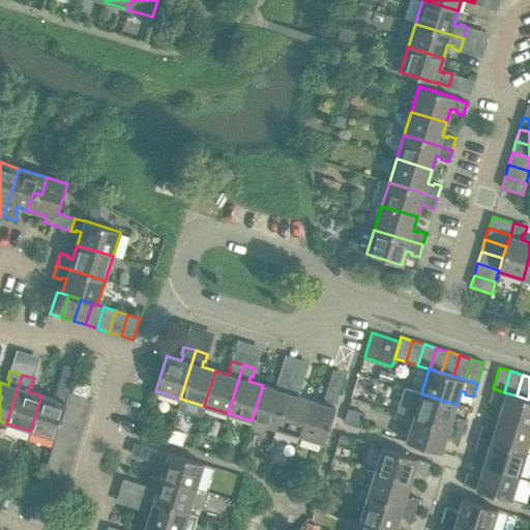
[(275,429),(290,380),(278,376),(276,384),(278,385),(276,390),(263,385),(252,420),(275,429)]
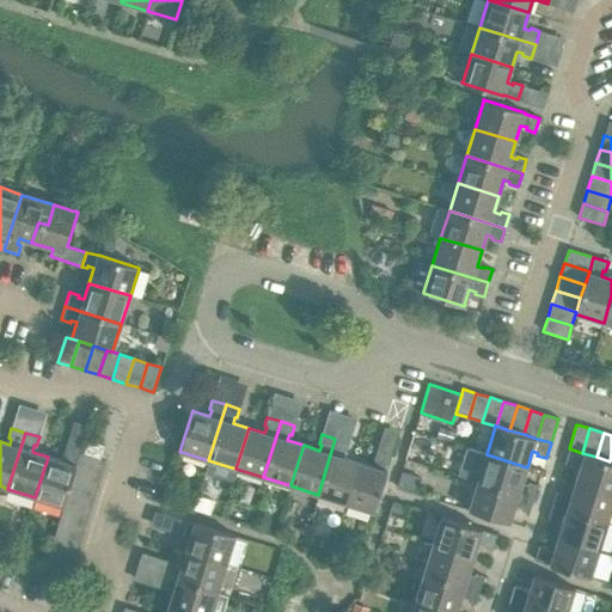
[(346,503),(359,463),(342,457),(344,451),(347,452),(349,442),(335,439),(318,495),(346,503)]
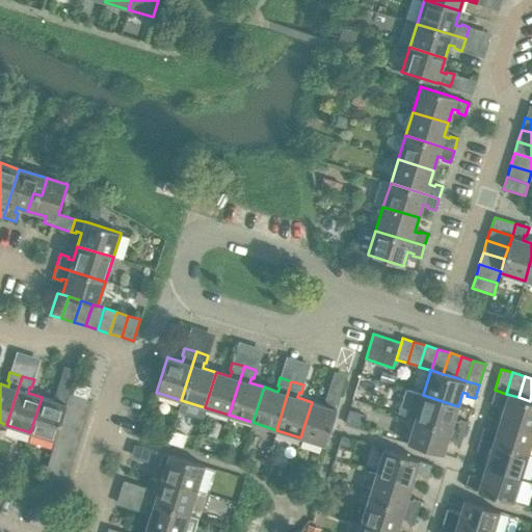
[(87,399),(91,387),(76,382),(73,394),(87,399)]
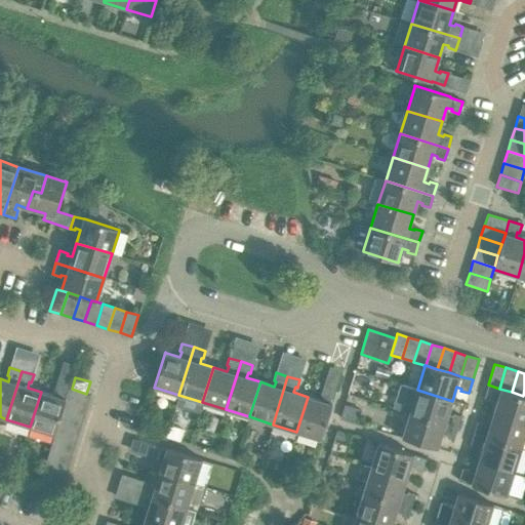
[(62,412),(65,400),(69,389),(68,389),(69,386),(56,381),(54,390),(56,391),(54,396),(41,392),(30,427),(53,434),(54,435),(57,423),(62,412)]
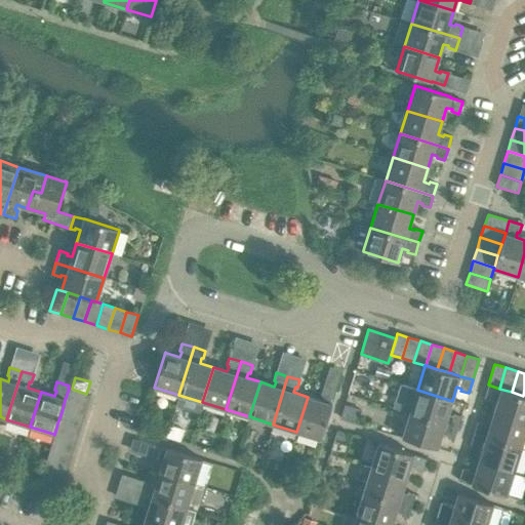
[(524,422),(524,396),(523,396),(512,392),(499,389),(488,385),(484,398),(492,400),(492,398),(497,400),(493,413),(524,422)]
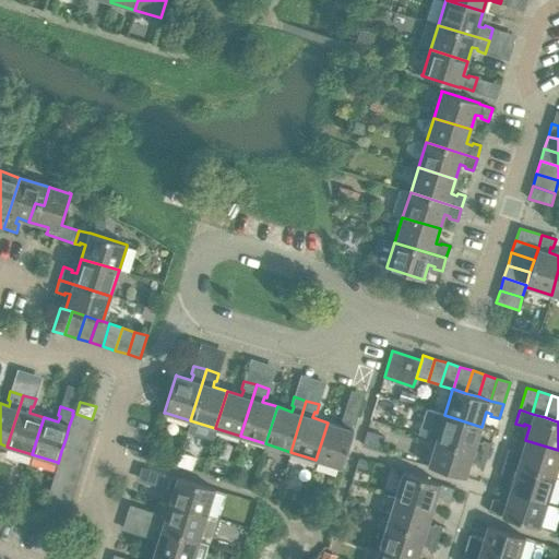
[(342,468),(354,430),(353,430),(357,416),(344,412),(341,420),(344,421),(342,427),(328,423),(316,460),(341,467),(340,467),(342,468)]
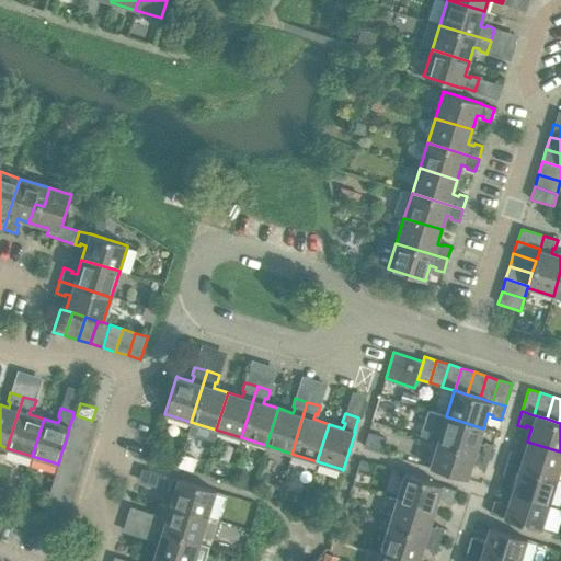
[(92,435),(96,422),(73,415),(69,427),(92,435)]
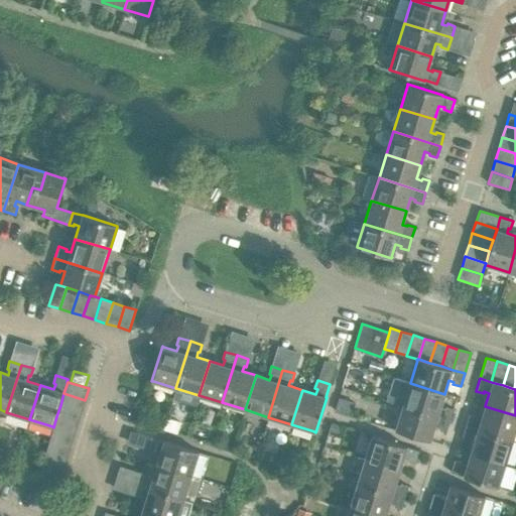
[(439,407),(444,394),(410,383),(402,406),(449,420),(454,409),(445,407),(444,409),(439,407)]
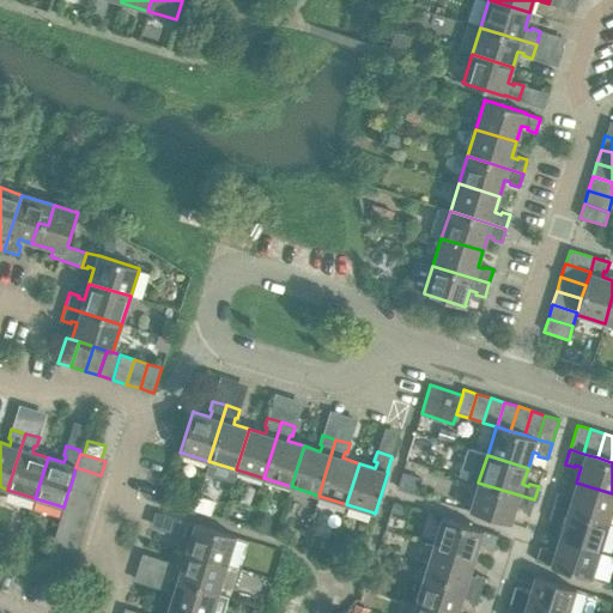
[(96,489),(101,475),(76,467),(72,481),(96,489)]
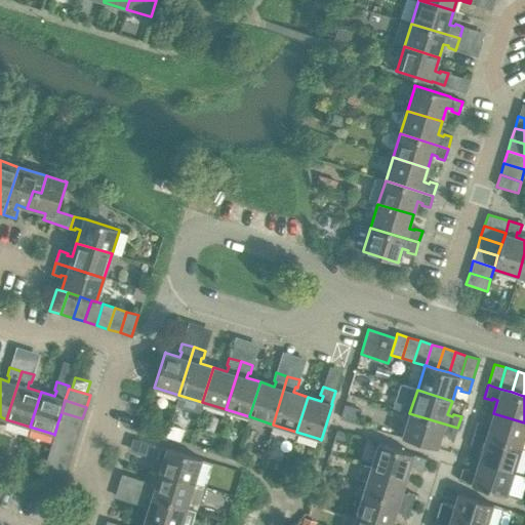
[(79,431),(82,418),(62,412),(57,423),(79,431)]
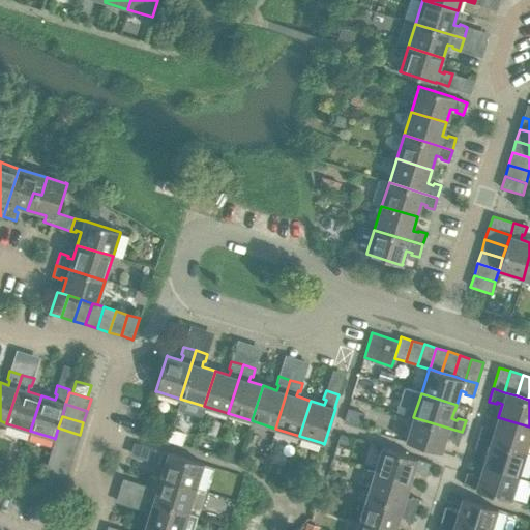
[(459,444),(462,432),(413,417),(406,440),(405,442),(441,452),(442,451),(441,451),(446,438),(451,440),(450,441),(459,444)]
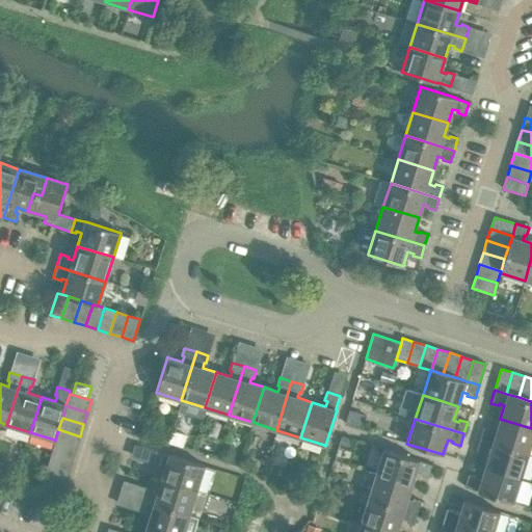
[(528,454),(531,440),(531,428),(500,419),(496,432),(490,431),(490,429),(483,427),(479,439),(528,454)]
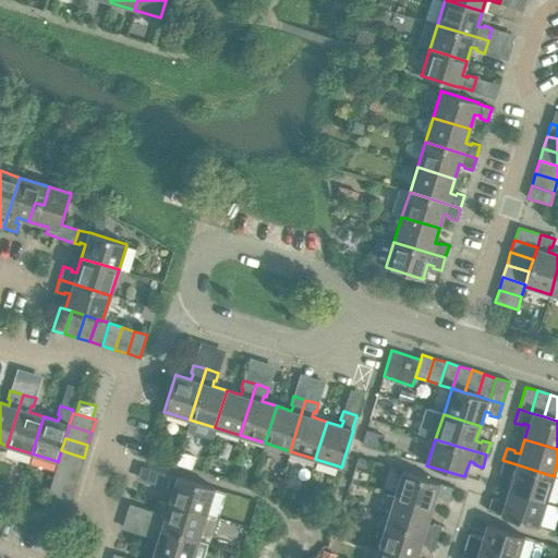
[(80,470),(84,458),(61,450),(58,462),(58,463),(80,470)]
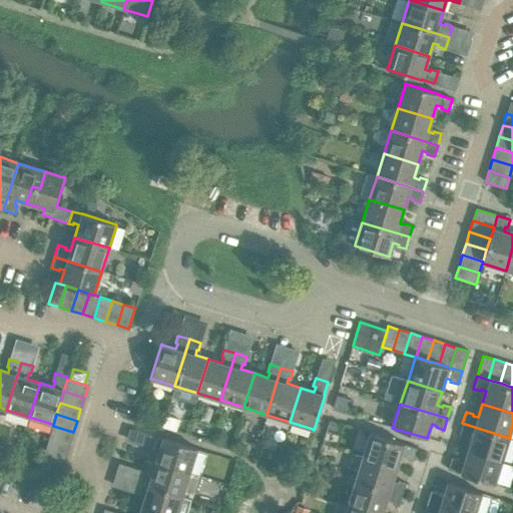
[(502,460),(509,438),(462,423),(459,435),(466,437),(467,435),(472,437),(468,450),(502,460)]
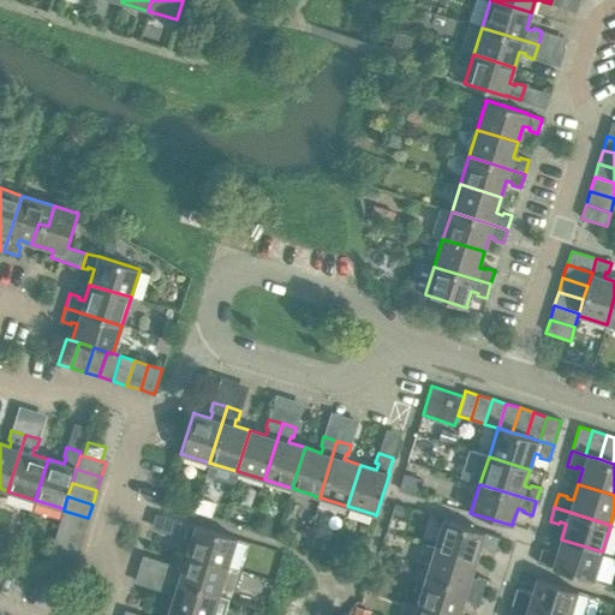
[(84,532),(88,518),(64,511),(59,524),(84,532)]
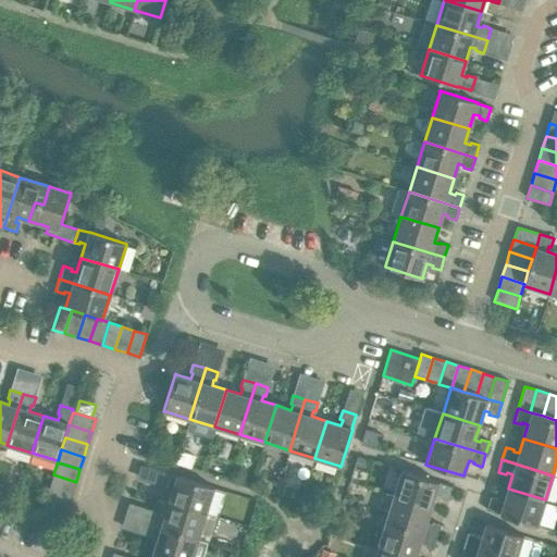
[(448,499),(453,486),(438,482),(401,470),(400,471),(401,471),(394,496),(431,508),(435,493),(441,495),(440,497),(448,499)]
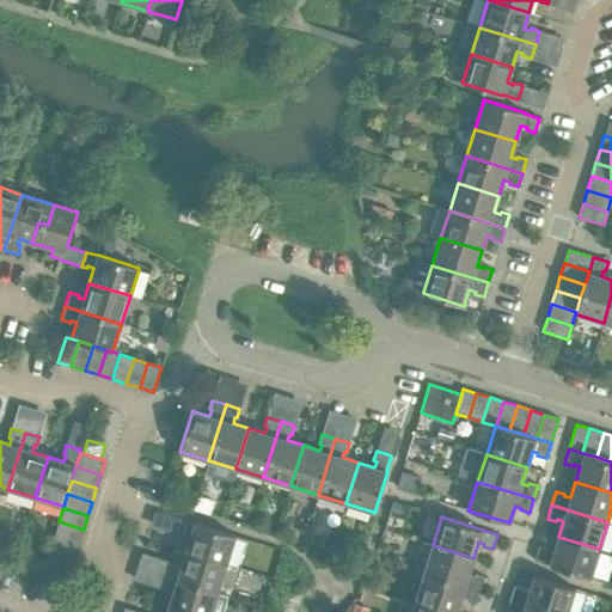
[(226,564),(234,537),(236,537),(236,536),(194,522),(194,524),(178,519),(175,533),(183,536),(184,533),(190,536),(185,551),(226,564)]
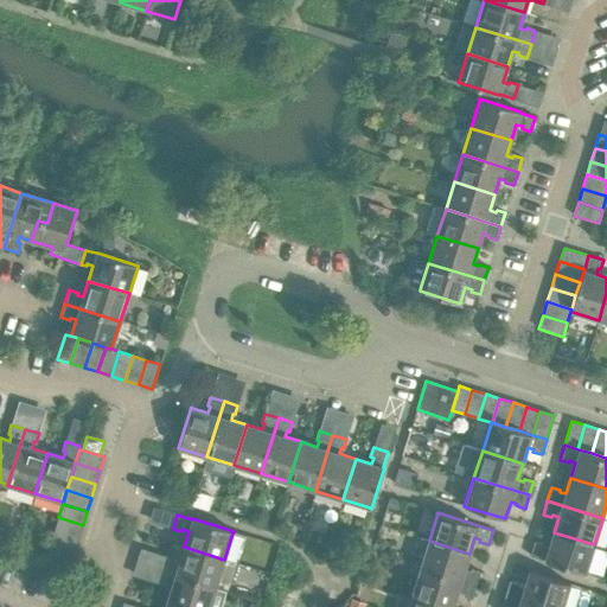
[(78,538),(83,525),(58,517),(53,531),(78,538)]
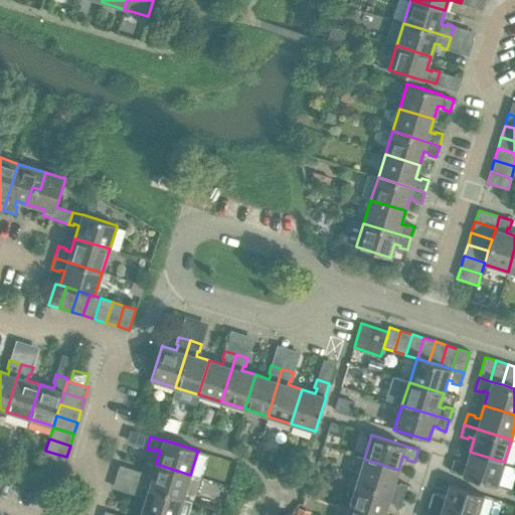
[(62,469),(66,457),(45,451),(42,462),(62,469)]
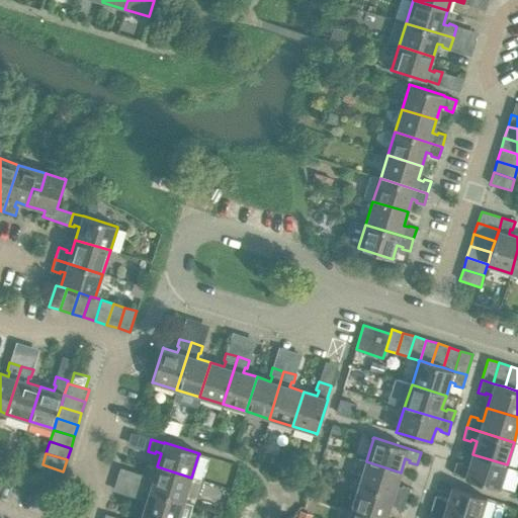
[(500,488),(507,464),(472,454),(468,467),(462,466),(463,464),(455,461),(452,473),(464,478),(464,479),(500,490),(500,488)]
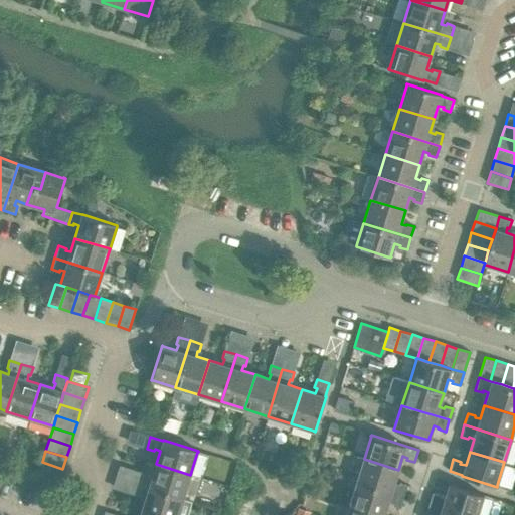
[(394,483),(398,470),(364,459),(356,482),(403,497),(407,485),(399,483),(399,485),(394,483)]
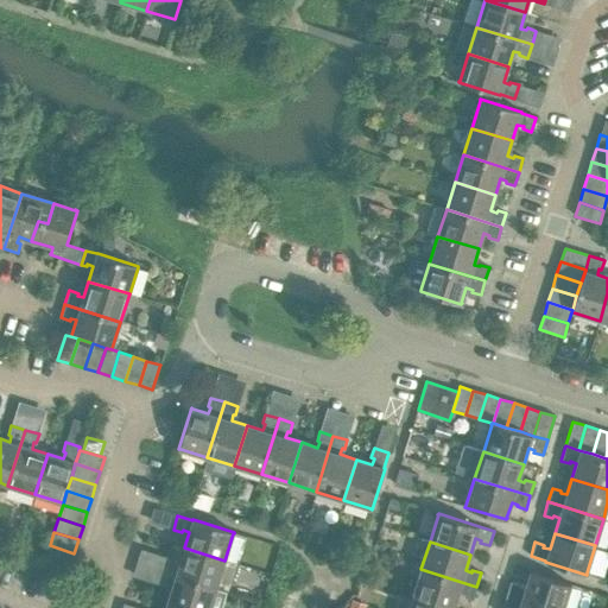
[(70,567),(74,553),(50,545),(45,558),(70,567)]
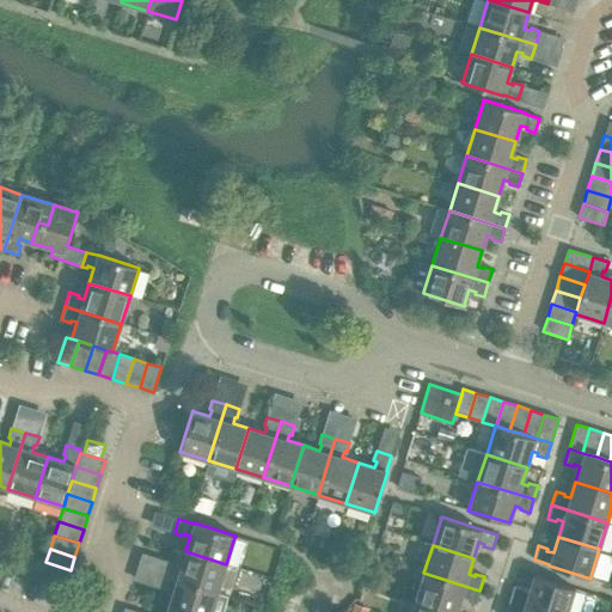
[(218,591),(226,564),(185,551),(181,568),(175,565),(175,563),(166,560),(161,574),(218,591)]
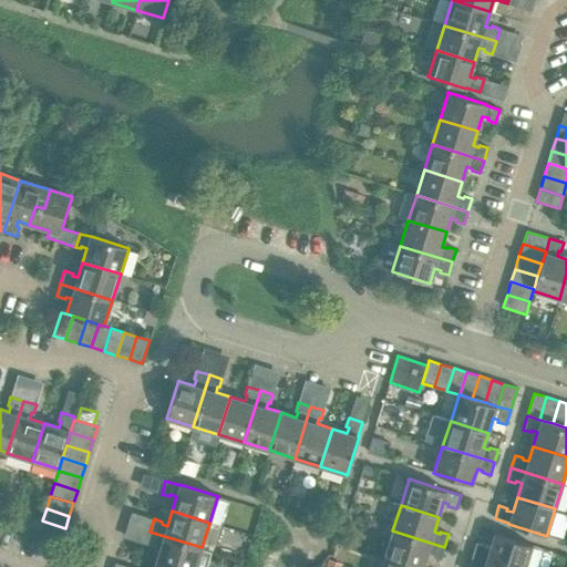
[(441,559),(443,553),(444,547),(392,531),(384,556),(420,566),(422,566),(426,553),(433,555),(432,557),(441,559)]
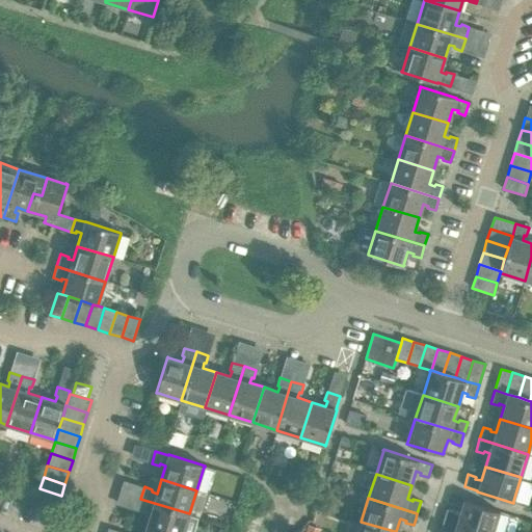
[(162,531),(183,531),(189,513),(140,499),(136,510),(144,513),(145,511),(151,513),(147,527),(162,531)]
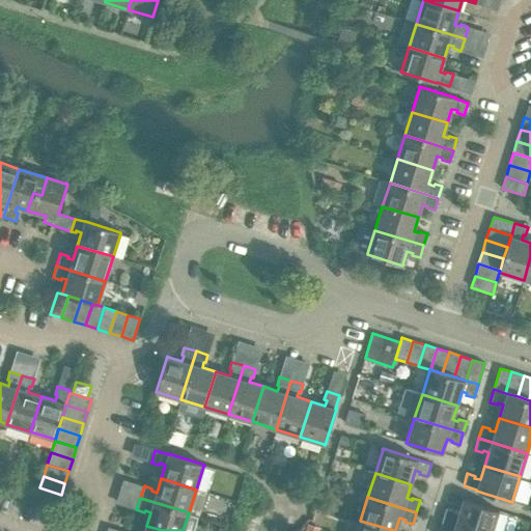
[(477,530),(492,530),(498,511),(499,510),(463,499),(463,501),(458,514),(453,512),(453,510),(446,508),(442,520),(477,530)]
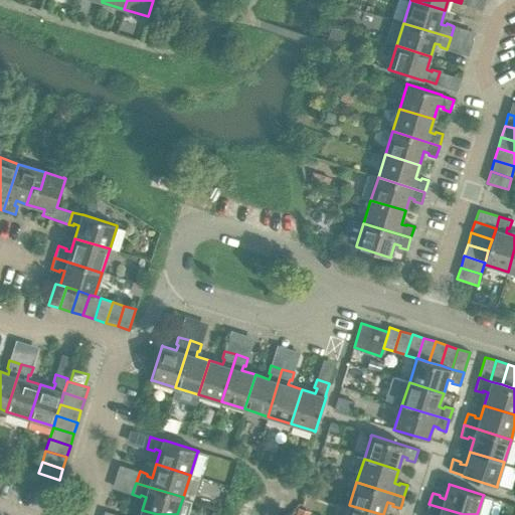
[(463,514),(428,504),(424,514),(463,514)]
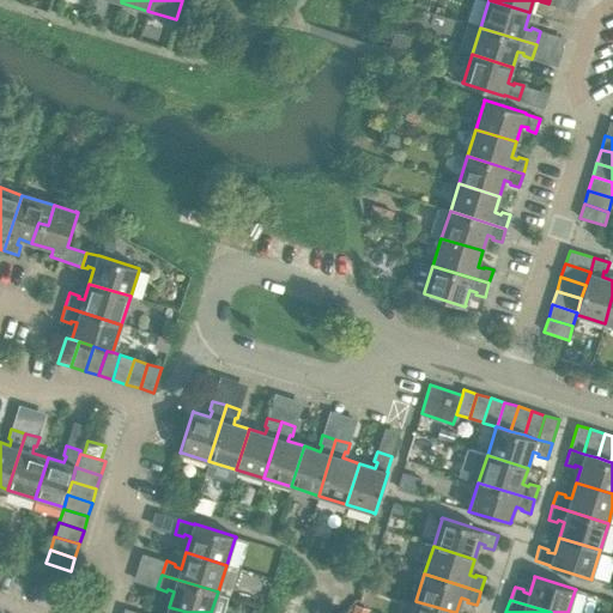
[(454,612),(416,601),(412,612),(454,612)]
